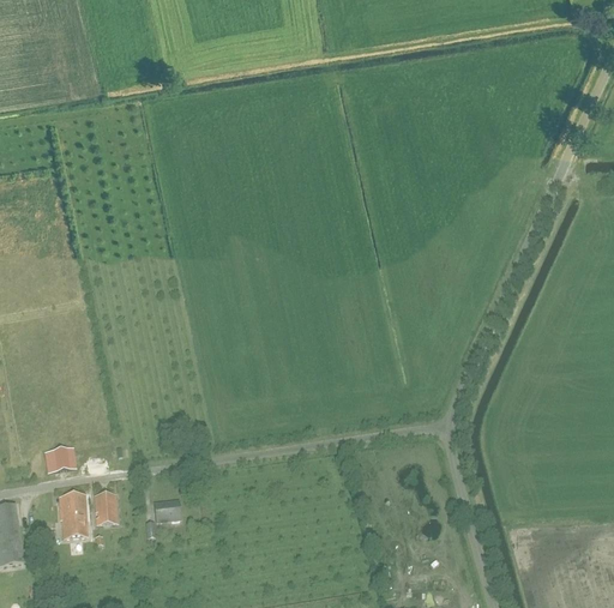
[(77,464),(73,445),(46,450),(48,469),(77,464)]
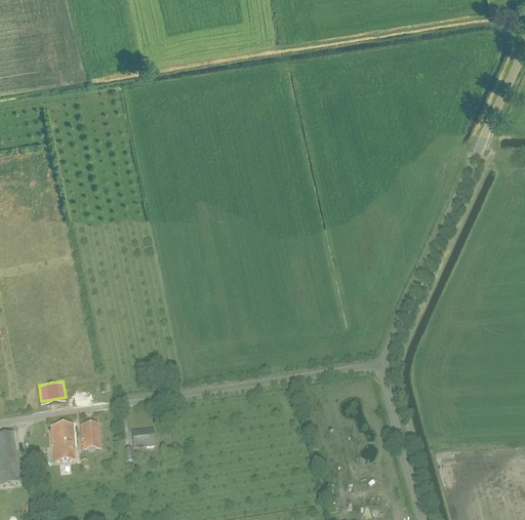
[(54,457),(75,456),(73,421),(51,423),(52,442),(53,442),(54,457)]
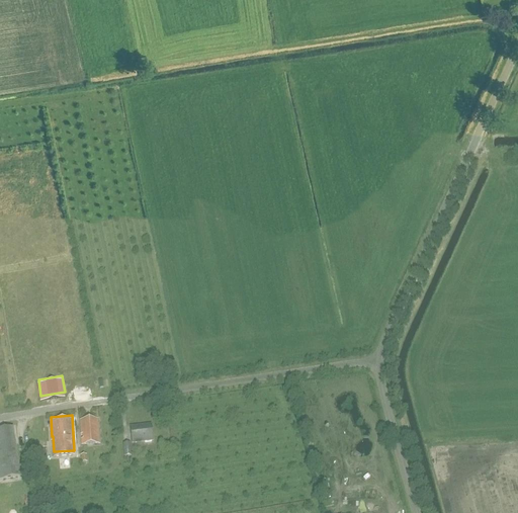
[(98,415),(80,416),(82,440),(99,438),(98,415)]
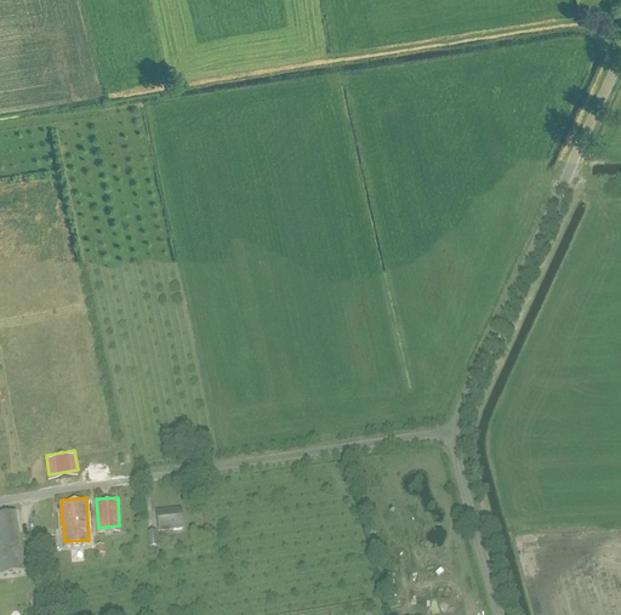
[(158,527),(182,523),(181,505),(155,507),(158,527)]
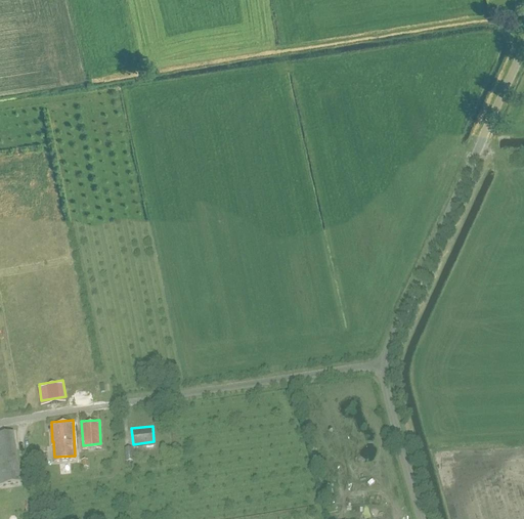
[(0,481),(18,479),(12,442),(4,443),(2,430),(0,430),(0,481)]
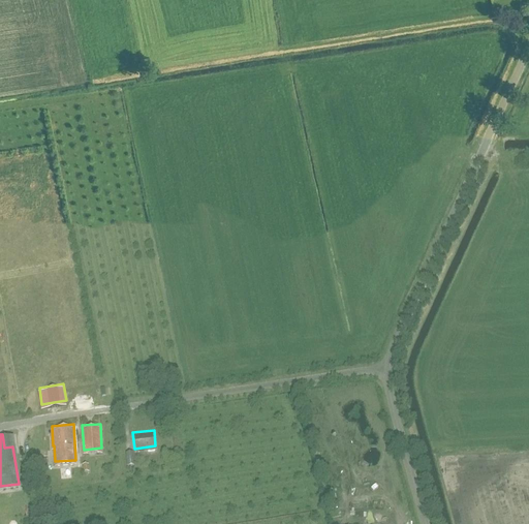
[(126,462),(134,461),(132,448),(125,449),(126,462)]
